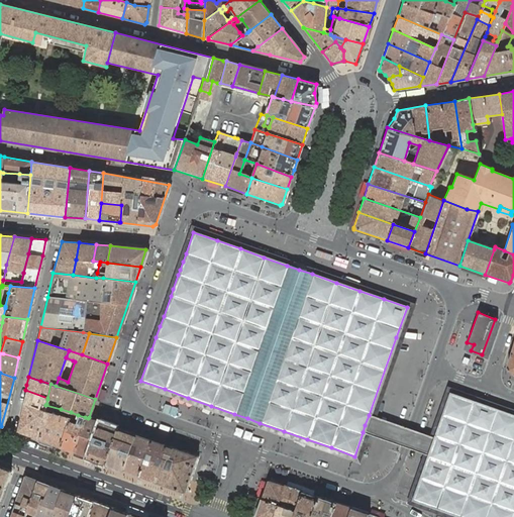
[(47,398),(25,390),(22,403),(38,409),(40,402),(46,404),(47,399),(47,398)]
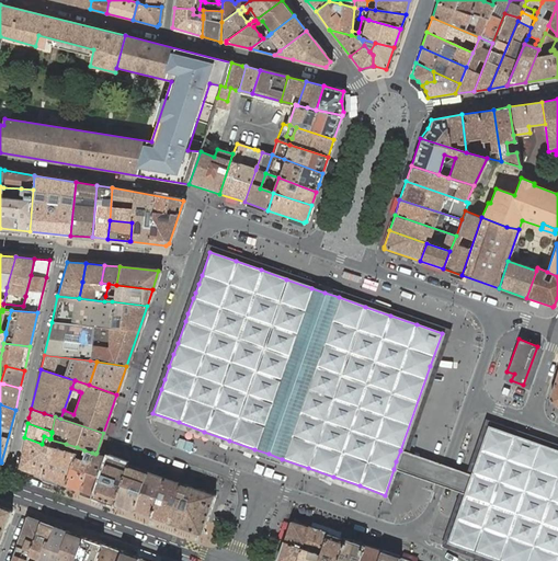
[(452,529),(447,542),(473,551),(499,560),(500,560),(557,560),(557,450),(539,445),(513,435),(488,426),(479,449),(471,472),(470,474),(469,479),(467,487),(464,493),(463,496),(456,517),(452,529)]
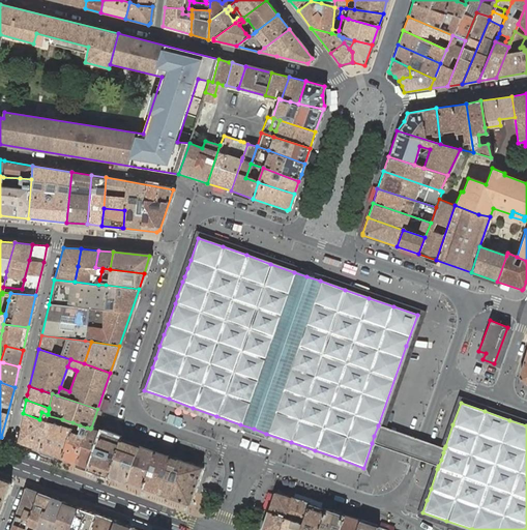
[(39,419),(23,413),(17,442),(38,450),(46,421),(47,415),(48,414),(41,412),(39,419)]
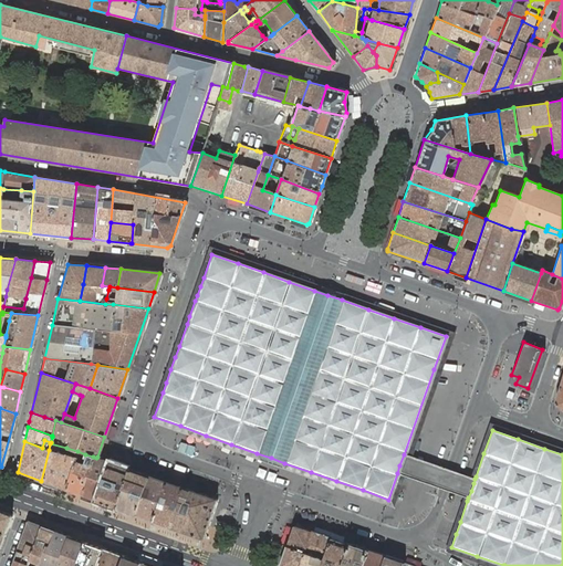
[(49,450),(41,481),(64,490),(74,460),(75,457),(49,450)]
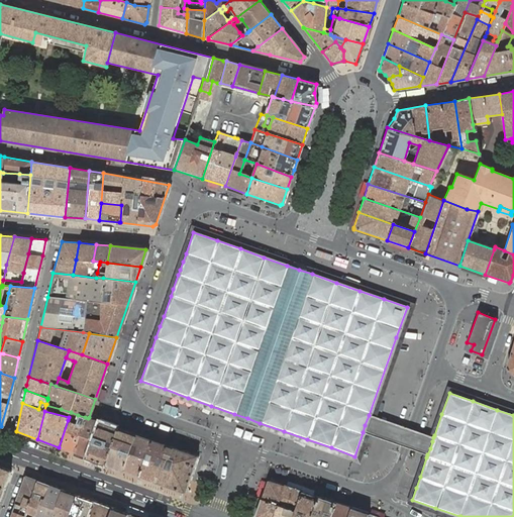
[(78,415),(71,412),(69,417),(68,420),(59,447),(73,452),(79,434),(85,417),(78,415)]
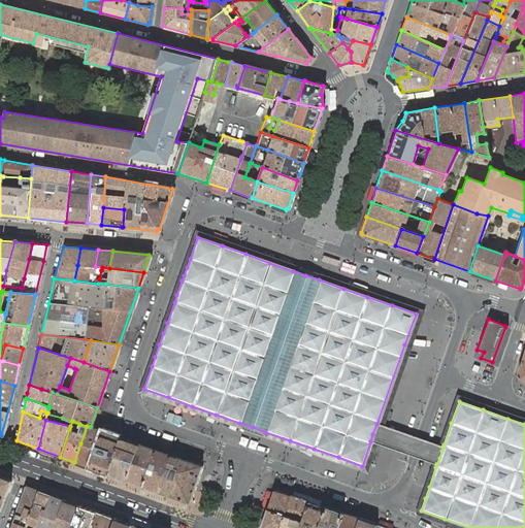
[(393,429),(376,424),(372,434),(370,441),(387,447),(406,454),(412,456),(436,464),(439,458),(441,451),(443,447),(418,438),(413,436),(393,429)]
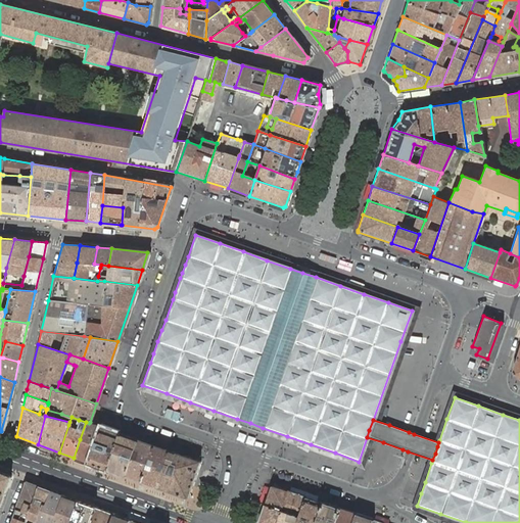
[(89,423),(86,422),(80,439),(94,444),(100,426),(90,422),(89,423)]
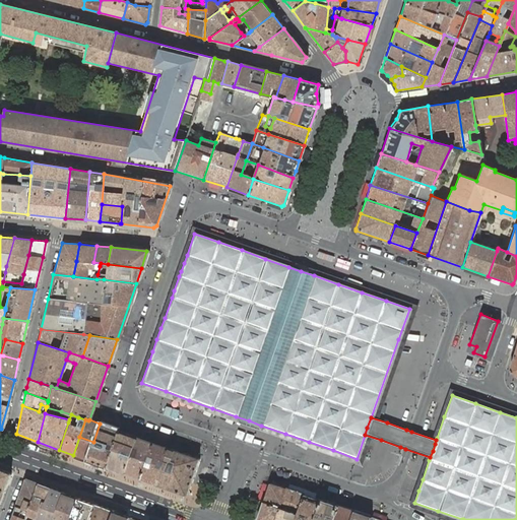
[(79,437),(73,455),(87,460),(105,466),(118,430),(100,424),(93,442),(79,437)]
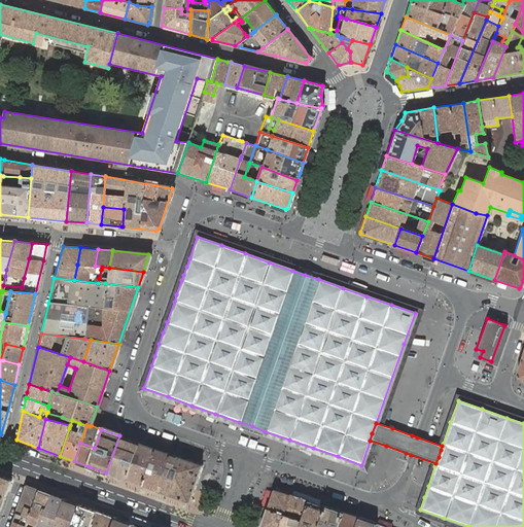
[(119,435),(106,472),(125,480),(141,485),(153,448),(119,435)]
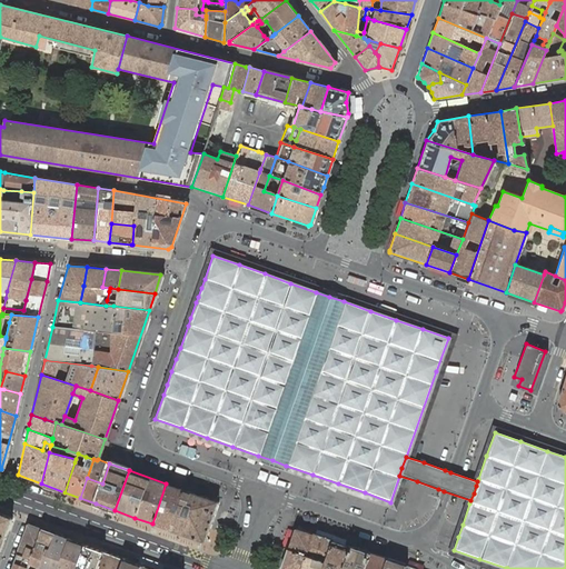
[(184,490),(166,483),(152,523),(169,530),(176,511),(171,510),(174,502),(179,505),(184,490)]
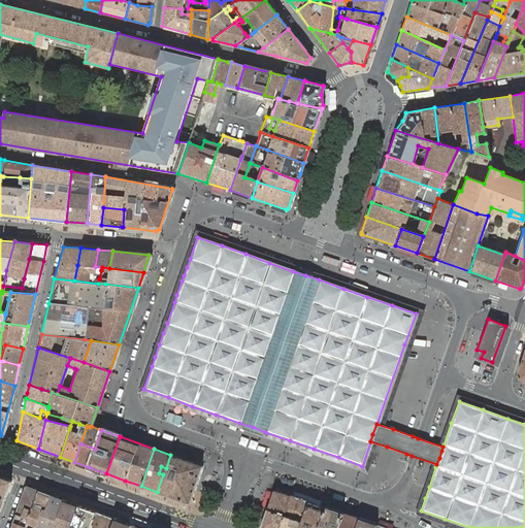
[(200,466),(170,455),(166,468),(163,474),(157,492),(187,502),(200,466)]
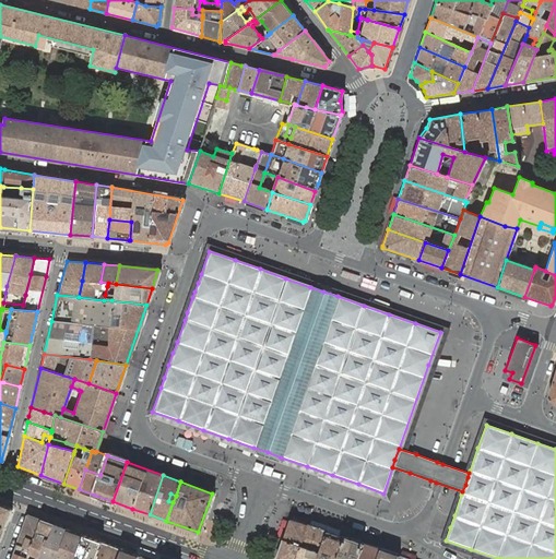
[(0,526),(3,527),(10,510),(9,508),(0,504),(0,526)]
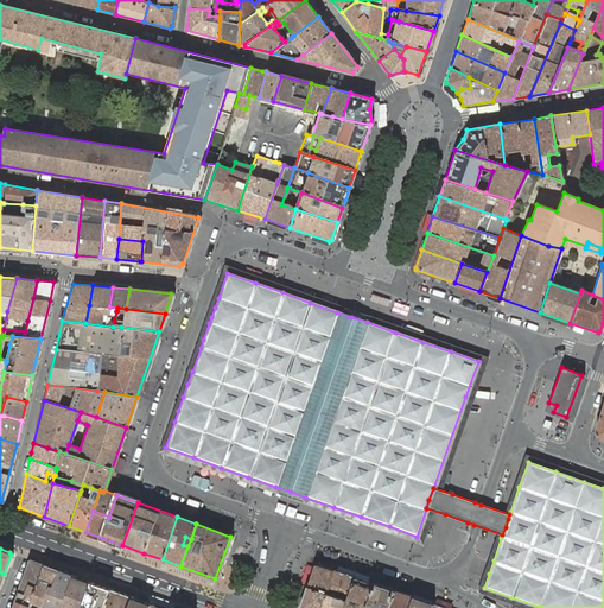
[(27,561),(10,607),(26,607),(44,565),(29,559),(27,561)]
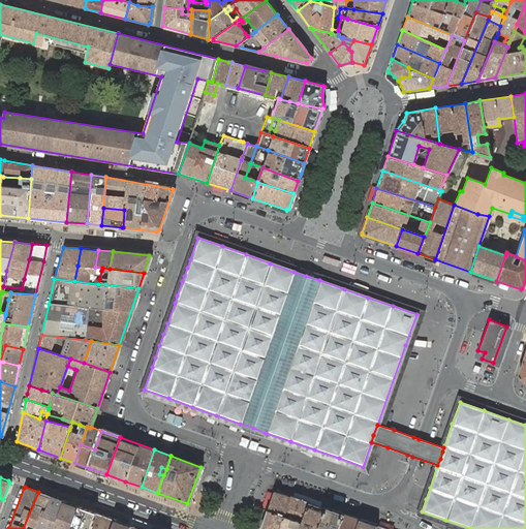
[(267,510),(283,517),(289,496),(274,491),(273,492),(267,510)]
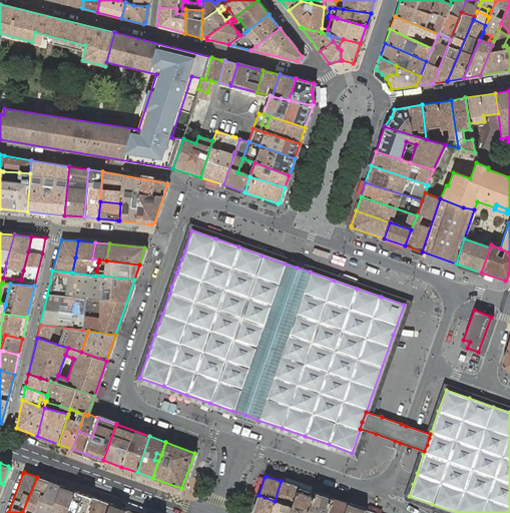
[(43,495),(48,481),(37,477),(22,512),(34,512),(40,494),(43,495)]
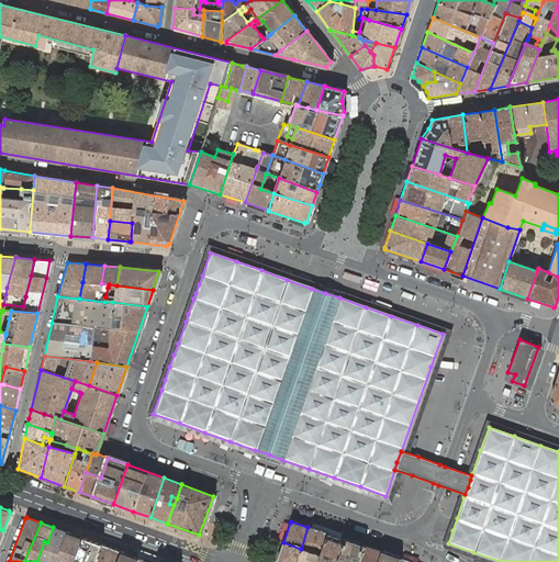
[(55,561),(66,532),(53,527),(47,542),(44,541),(37,561),(55,561)]
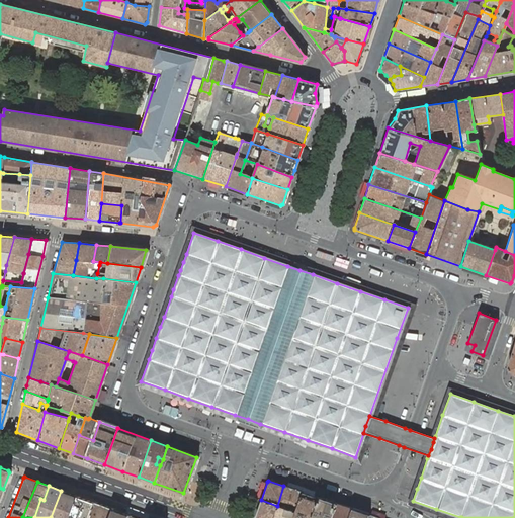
[(295,512),(302,492),(283,486),(277,506),(295,512)]
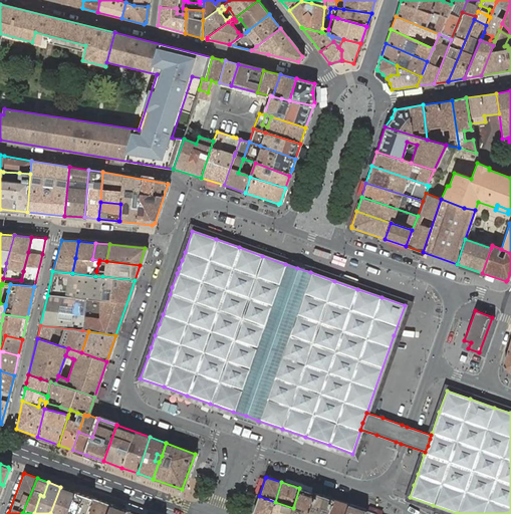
[(67,513),(76,492),(60,487),(50,513),(67,513)]
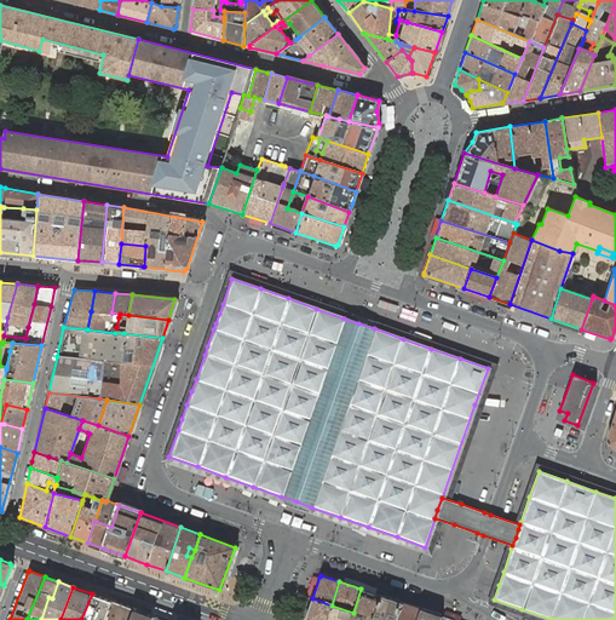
[(372,619),(381,596),(361,589),(353,613),(350,619),(372,619)]
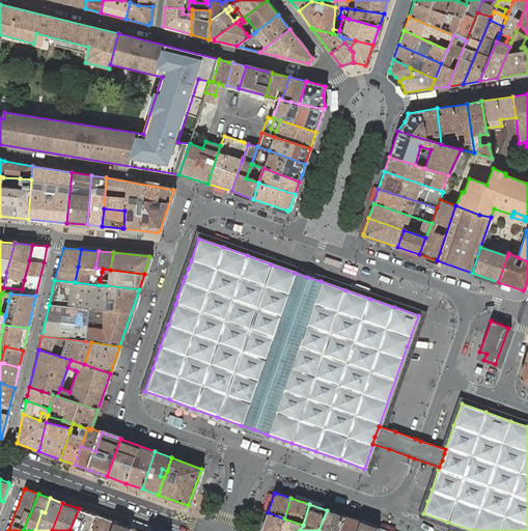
[(88,530),(94,514),(79,508),(70,530),(88,530)]
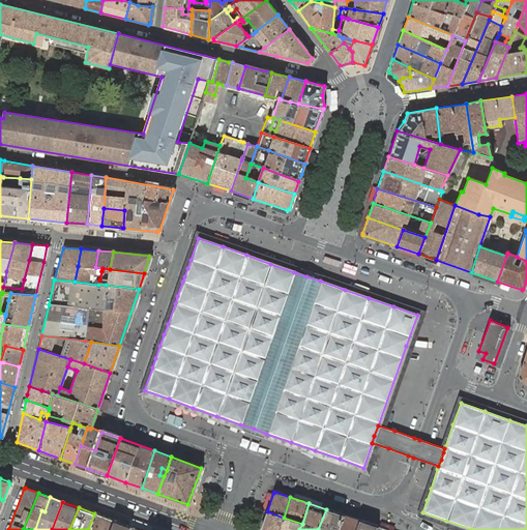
[(318,529),(337,529),(343,516),(326,509),(318,529)]
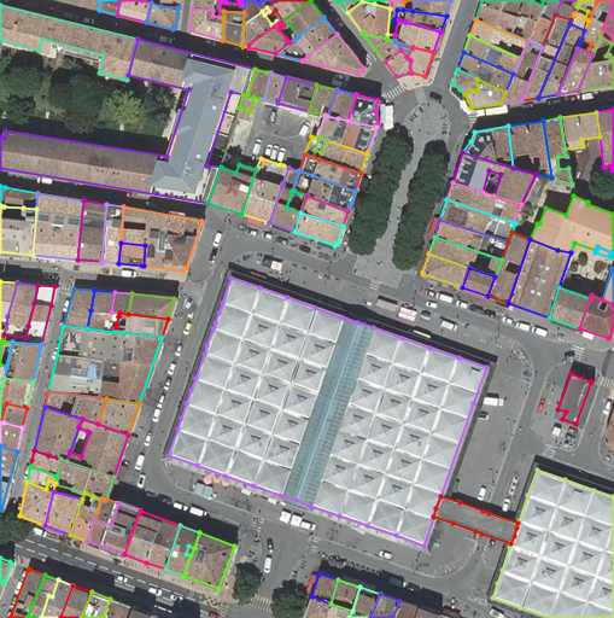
[(325,617),(331,604),(311,596),(303,617),(325,617)]
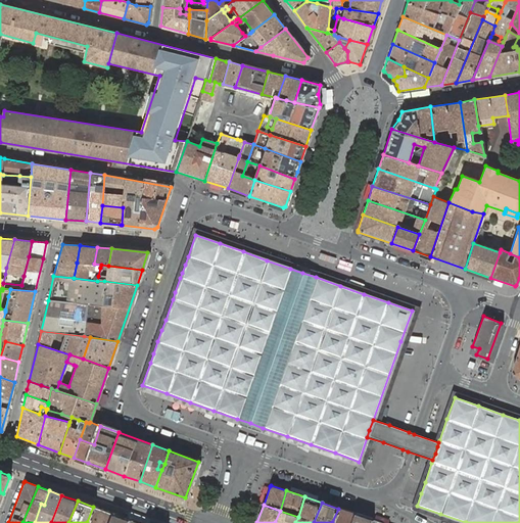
[(87,522),(108,522),(112,514),(93,507),(87,522)]
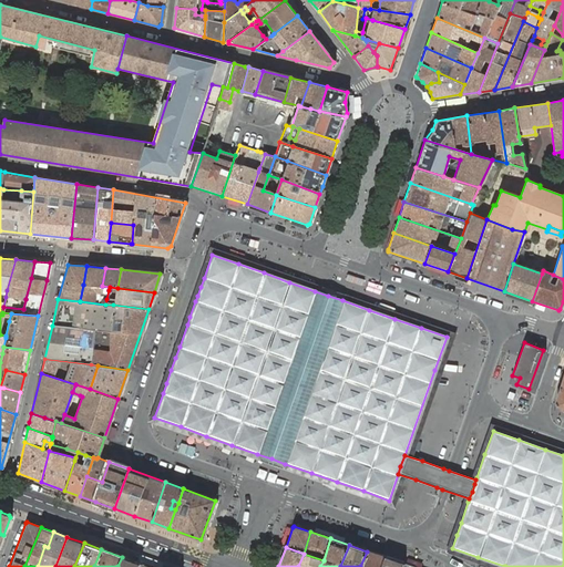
[(360,566),(380,566),(385,557),(367,552),(360,566)]
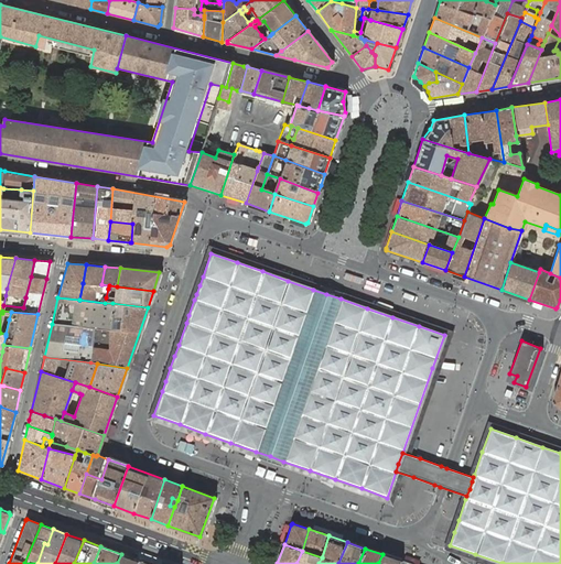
[(297,563),(319,563),(322,557),(302,551),(297,563)]
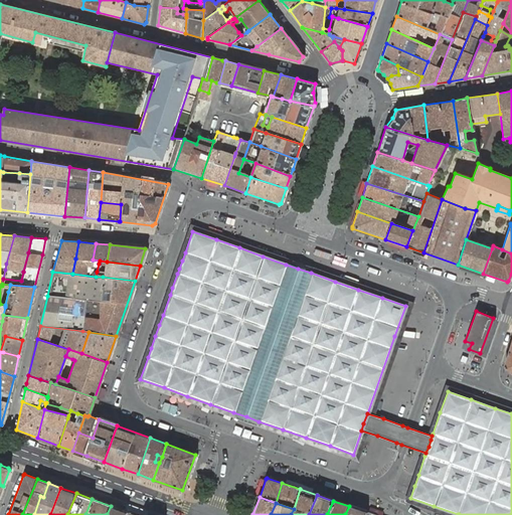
[(125,514),(126,511),(111,506),(107,514),(125,514)]
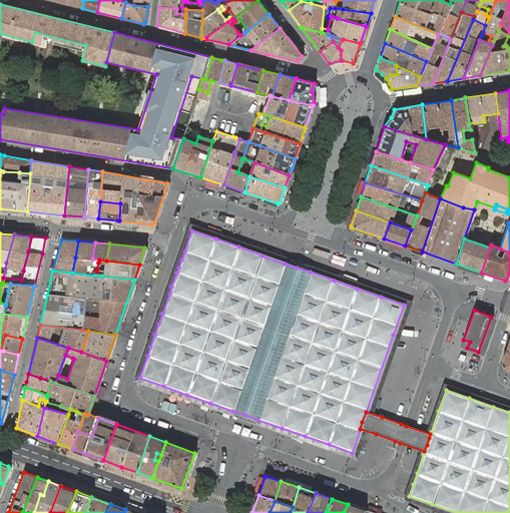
[(344,512),(362,512),(364,510),(348,504),(344,512)]
